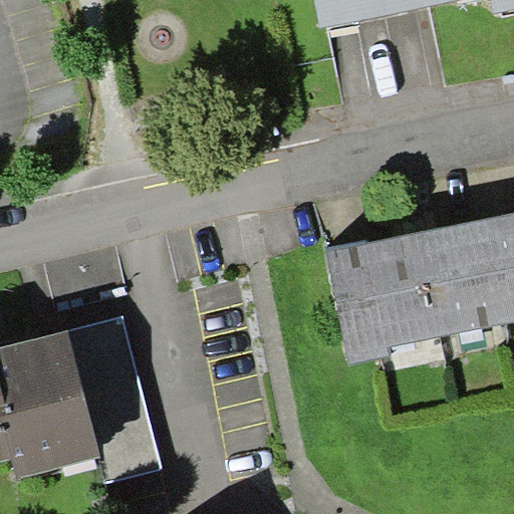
[(314,0),(320,28),(459,0),(314,0)]
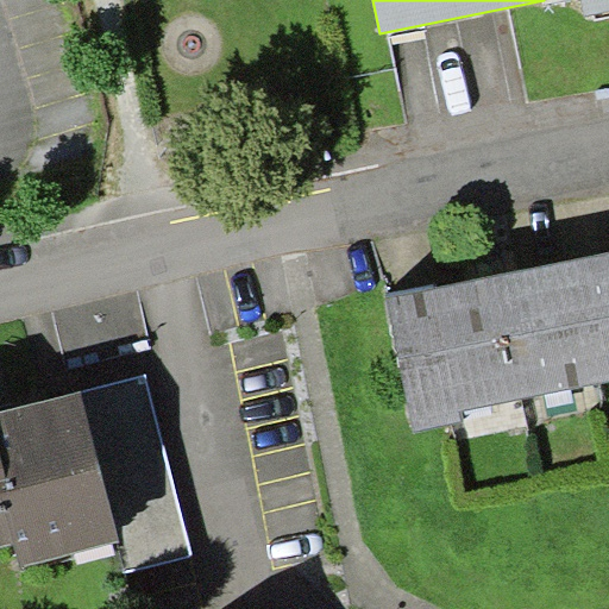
[(608,0),(582,0),(585,16),(608,11),(608,0)]
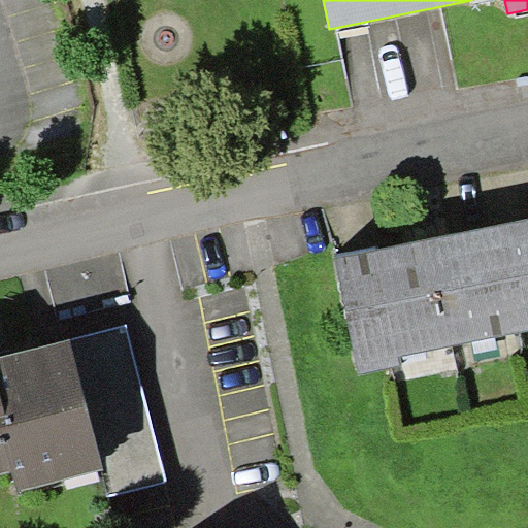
[(527,217),(518,220),(527,272),(527,217)]
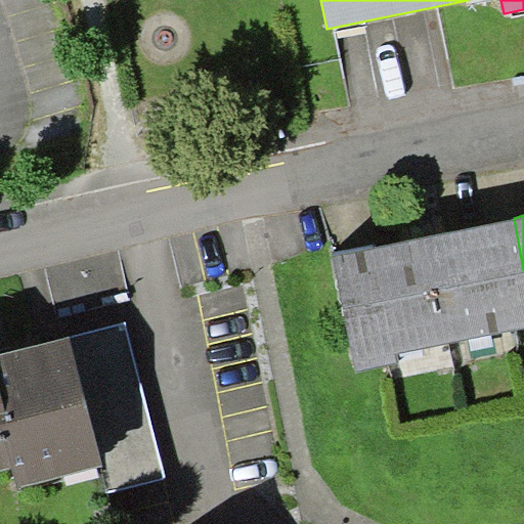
[(398,353),(523,326),(523,270),(514,218),(332,254),(355,370),(400,361),(398,353)]
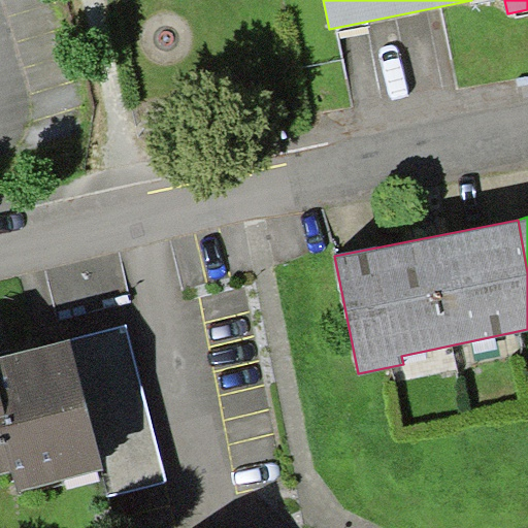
[(110,495),(166,481),(127,324),(71,338),(103,468),(110,495)]
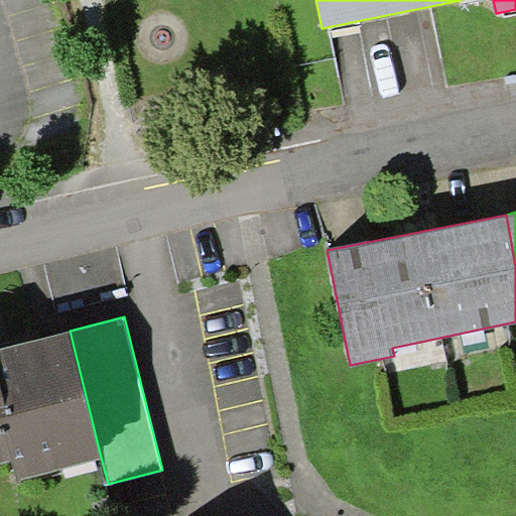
[(0,462),(13,459),(18,479),(101,458),(70,331),(0,348),(0,462)]
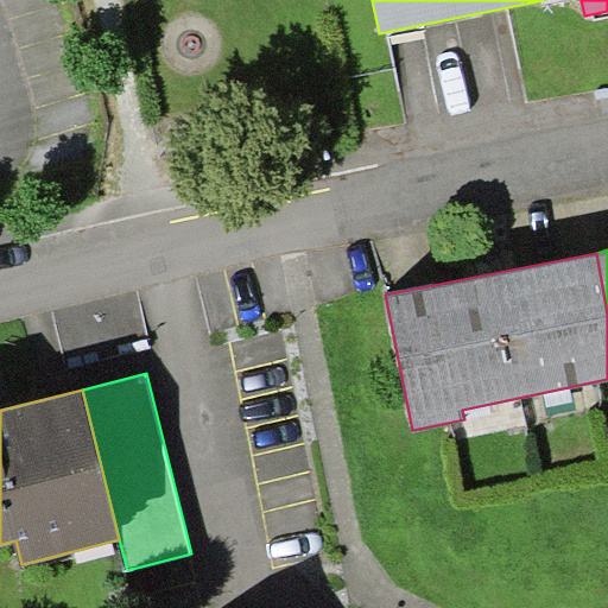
All buildings are outlined.
